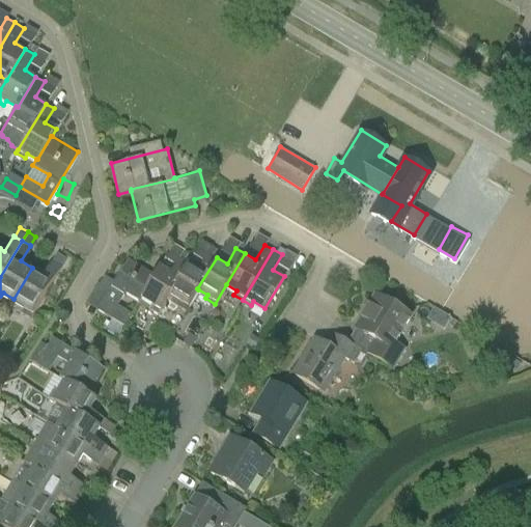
[(32,268),(14,299),(23,305),(21,308),(30,314),(61,265),(66,255),(57,250),(43,274),(32,268)]
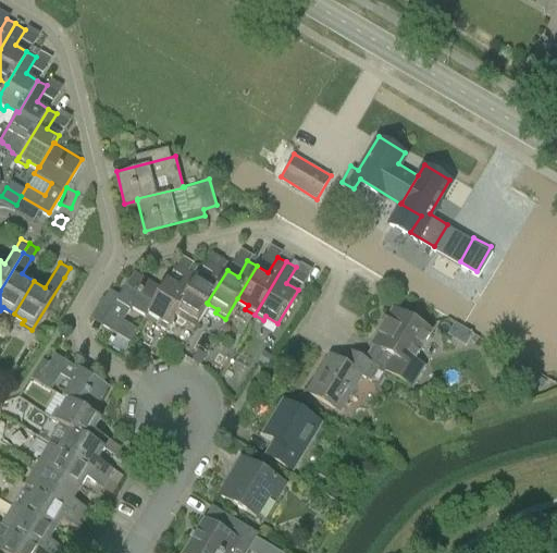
[(177,306),(178,307),(189,314),(187,317),(196,322),(208,304),(207,303),(227,270),(218,263),(208,280),(197,273),(177,306)]
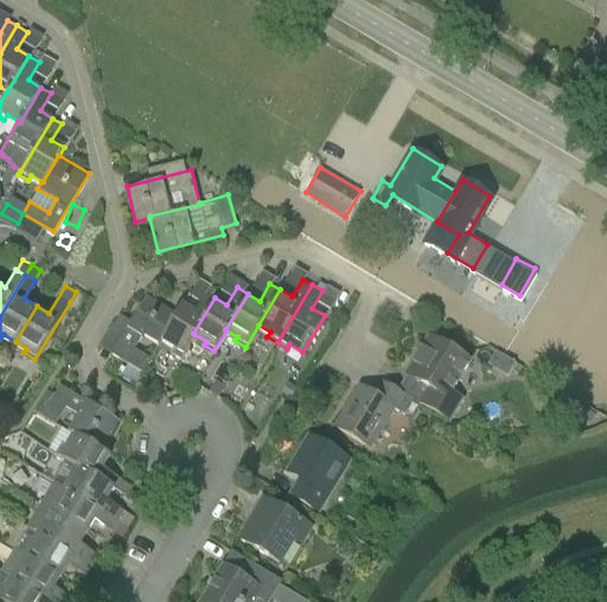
[(161,337),(163,338),(173,344),(171,348),(181,356),(195,334),(193,333),(215,298),(205,292),(196,308),(184,301),(178,311),(161,337)]
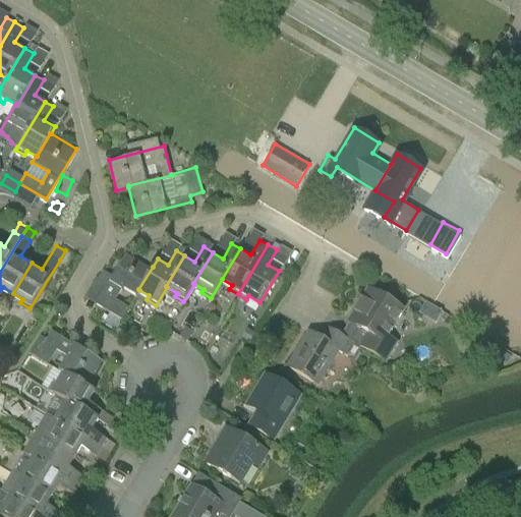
[(115,298),(122,287),(136,296),(139,290),(138,289),(153,267),(126,251),(97,301),(111,309),(105,320),(117,327),(129,306),(115,298)]
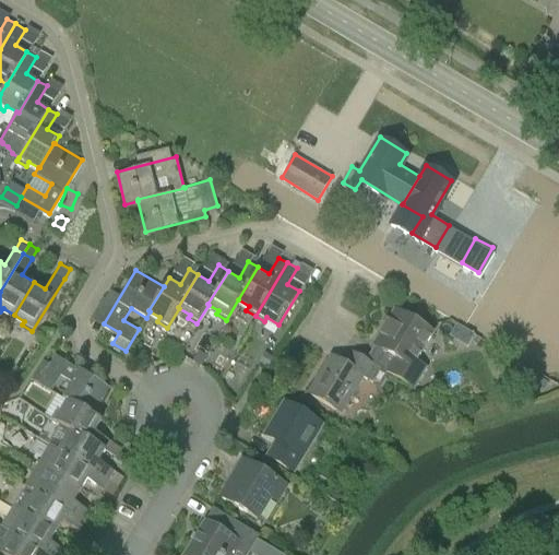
[(431,330),(394,307),(373,341),(394,353),(385,368),(416,387),(428,366),(414,357),(431,330)]
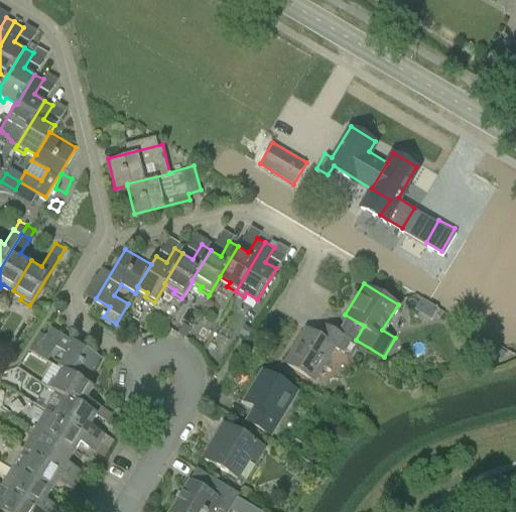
[(244,323),(240,331),(247,336),(252,328),(244,323)]
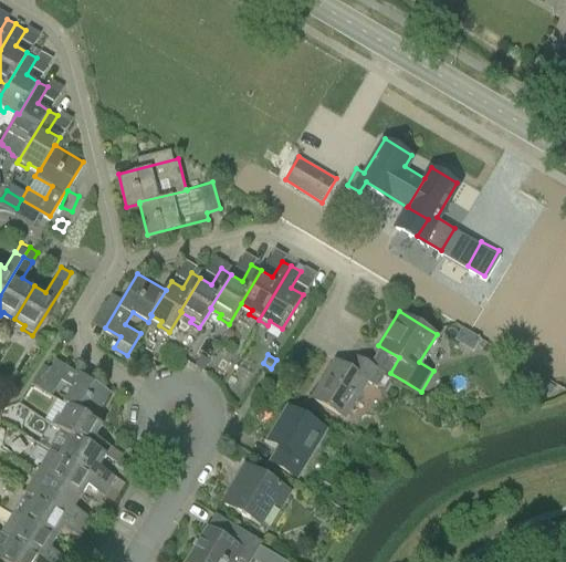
[(359,354),(352,366),(336,356),(313,395),(346,414),(367,378),(377,384),(386,370),(359,354)]
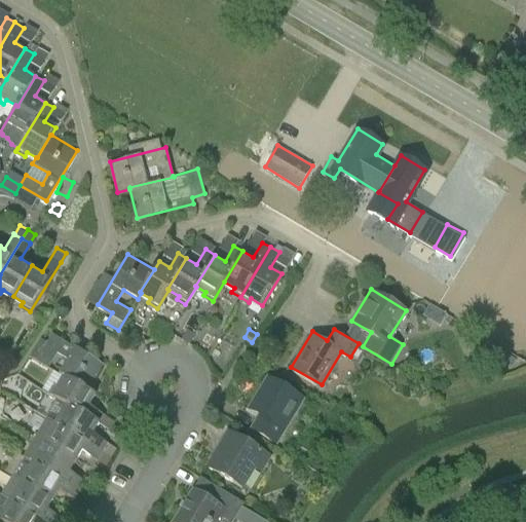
[(52,361),(55,363),(61,355),(69,359),(61,372),(64,375),(65,374),(87,387),(103,361),(52,331),(47,340),(41,337),(30,355),(49,366),(52,361)]
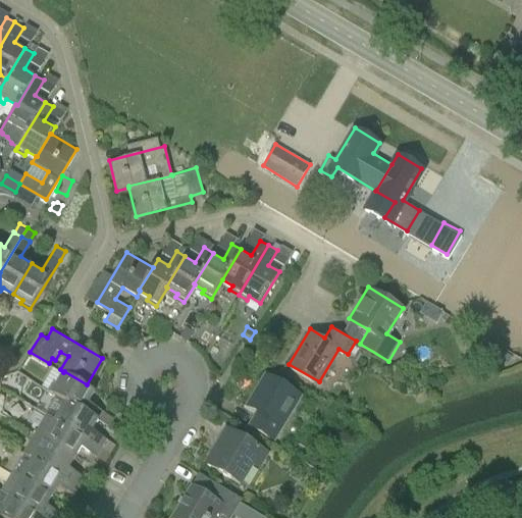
[(66,400),(67,399),(98,417),(103,409),(88,400),(95,389),(87,384),(64,371),(63,372),(57,381),(53,379),(48,389),(66,400)]
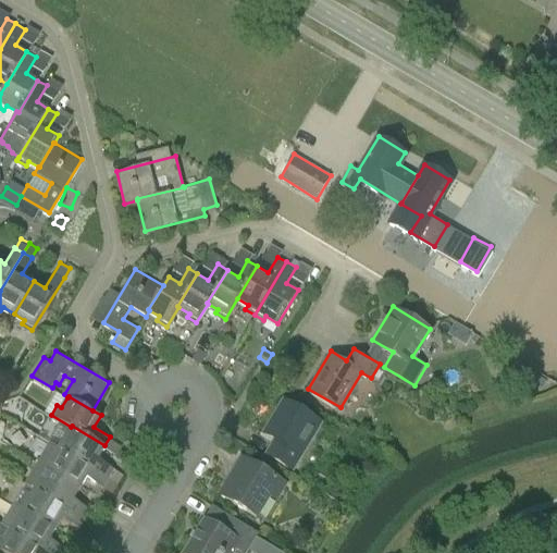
[(321,420),(284,397),(264,429),(280,439),(277,443),(275,441),(269,453),(292,467),(321,420)]
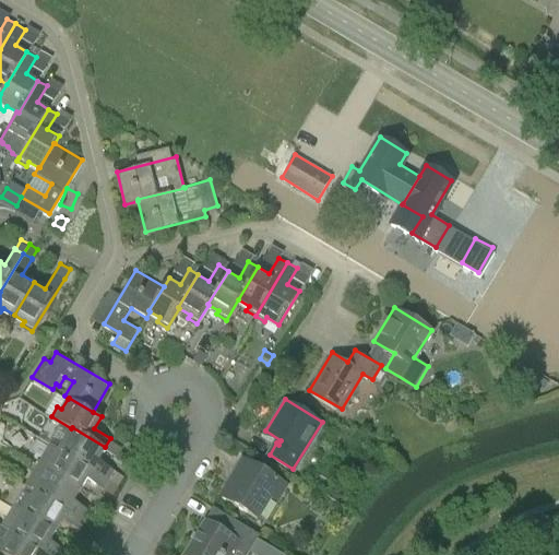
[(58,440),(62,444),(60,448),(108,476),(113,469),(114,468),(98,459),(105,447),(72,427),(71,428),(64,438),(60,436),(58,440)]
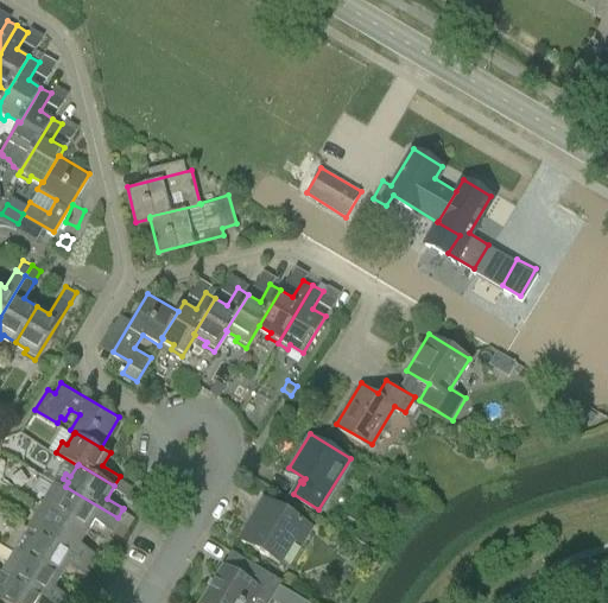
[(120,476),(114,486),(126,493),(132,483),(120,476)]
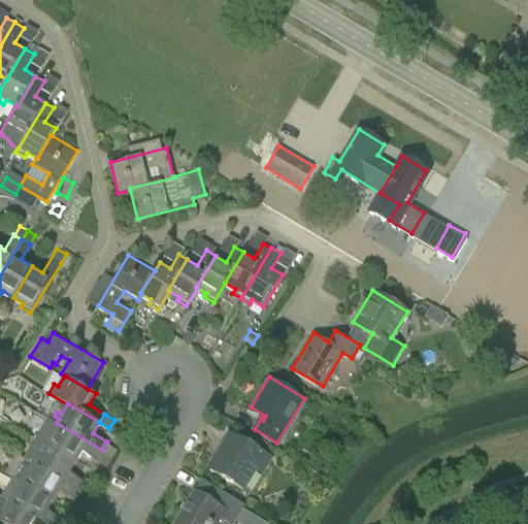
[(56,423),(52,420),(47,418),(36,437),(75,461),(81,450),(97,459),(102,450),(57,423),(56,423)]
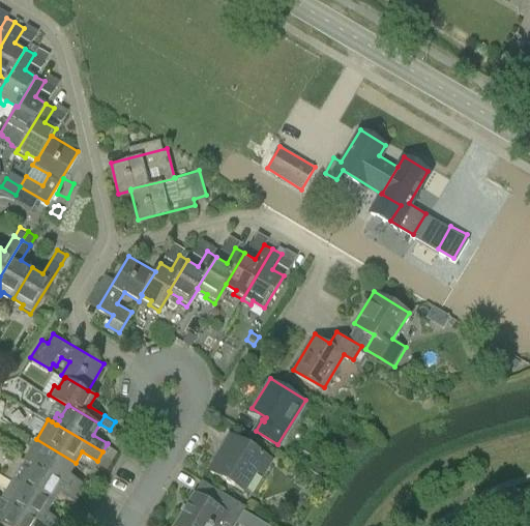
[(209,467),(243,488),(256,469),(261,472),(271,457),(231,432),(209,467)]
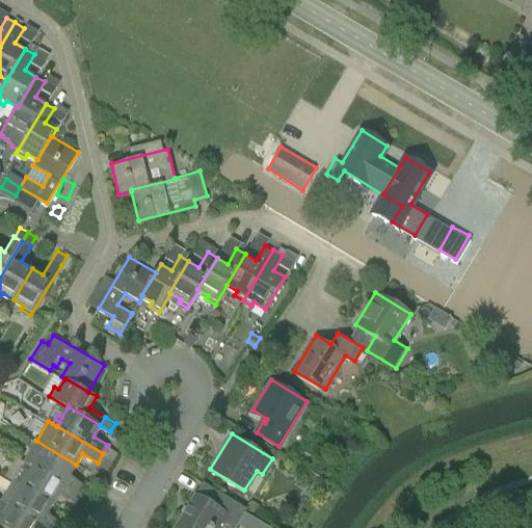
[(70,475),(76,465),(36,441),(25,459),(79,492),(84,483),(70,475)]
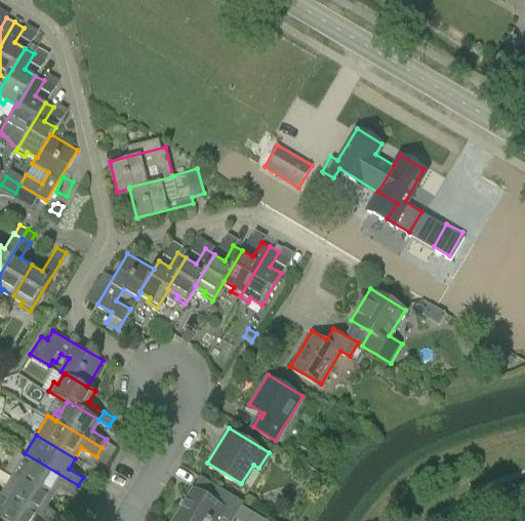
[(102,447),(113,454),(118,445),(107,439),(106,440),(102,447)]
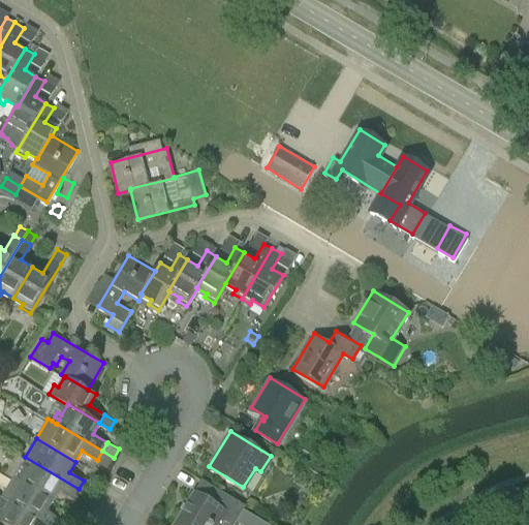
[(109,466),(114,458),(102,451),(97,460),(109,466)]
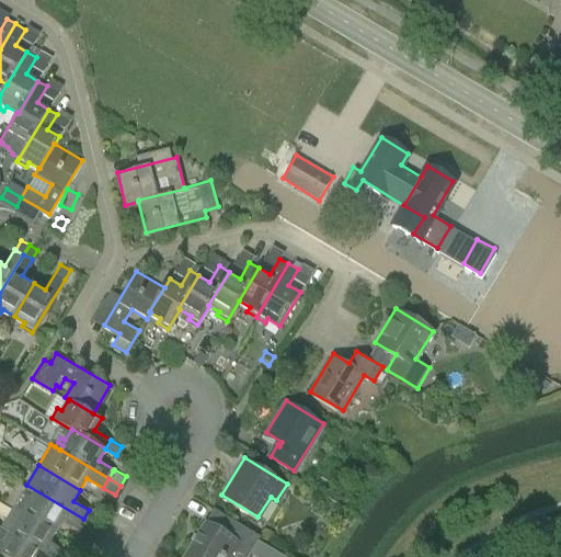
[(15,506),(56,530),(63,519),(79,529),(83,519),(26,485),(15,506)]
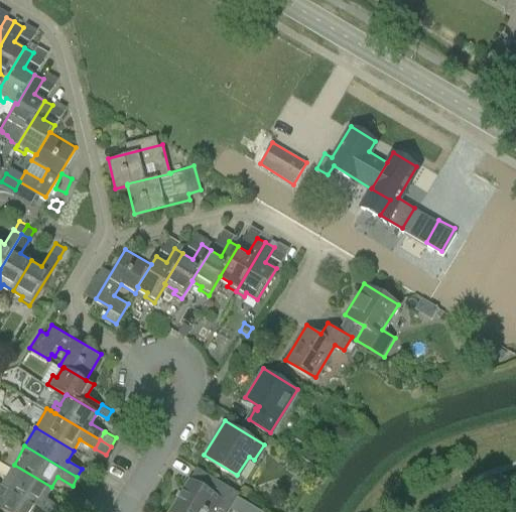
[(51,487),(14,465),(3,483),(50,511),(56,511),(60,506),(45,498),(51,487)]
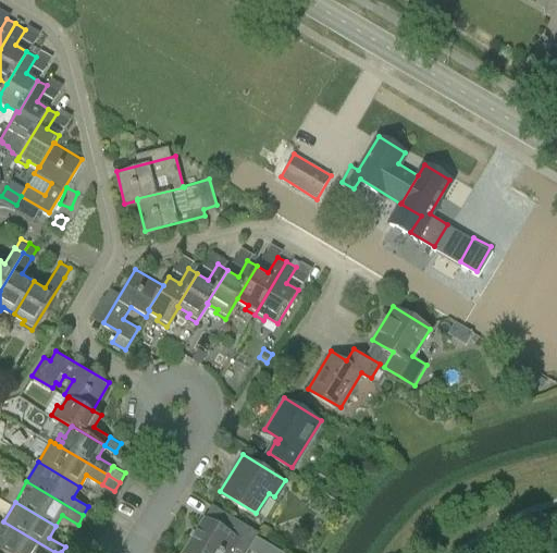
[(212,504),(183,552),(229,552),(235,543),(246,550),(257,531),(212,504)]
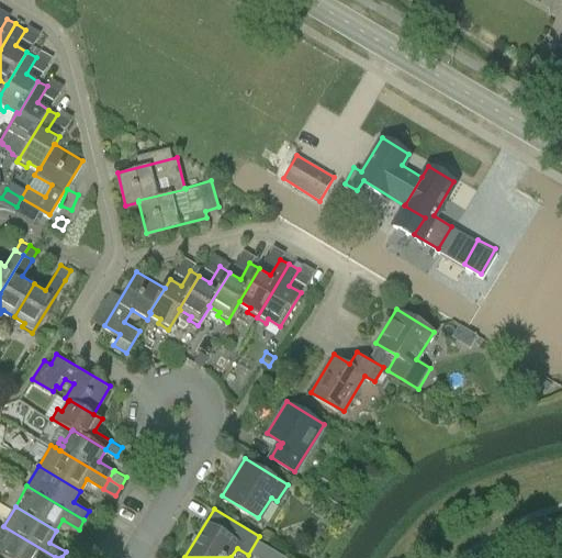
[(0,557),(1,557),(55,557),(3,526),(0,531),(0,557)]
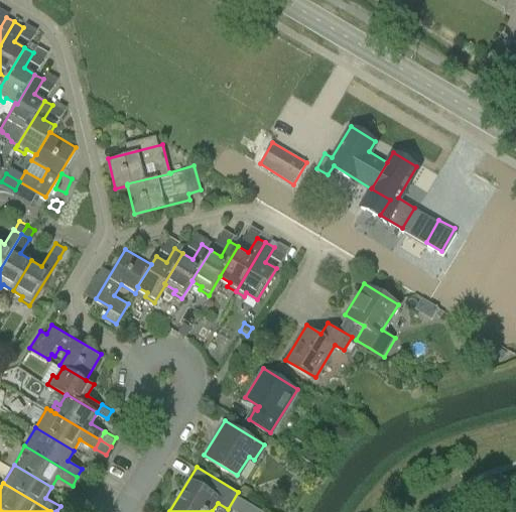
[(259,511),(261,510),(251,503),(250,504),(245,511),(259,511)]
